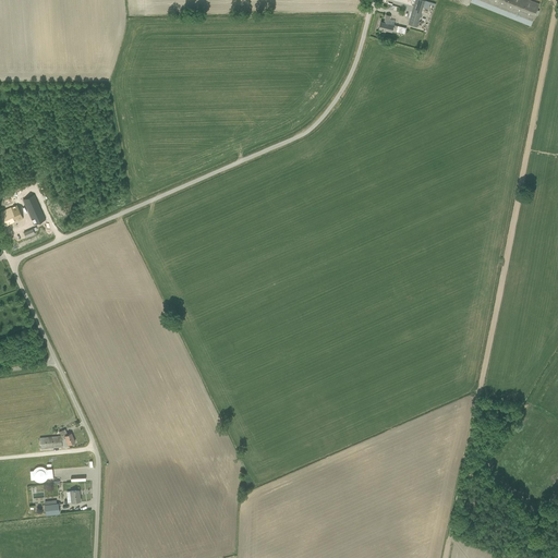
[(423,0),(415,0),(409,24),(416,27),(424,0),(423,0)]
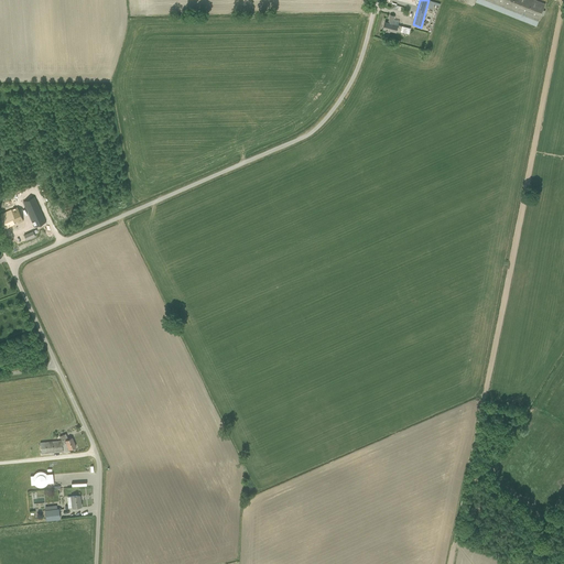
[(484,0),(539,21),(545,4),(534,0),(484,0)]
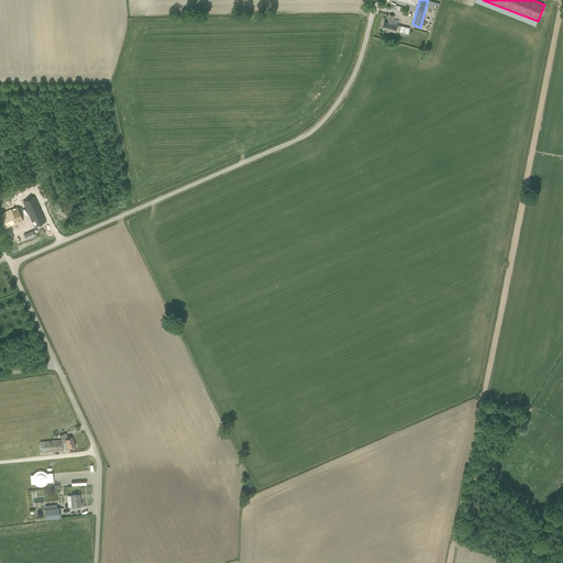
[(383,29),(386,30),(399,33),(400,26),(392,24),(394,17),(389,14),(387,23),(384,22),(383,29)]
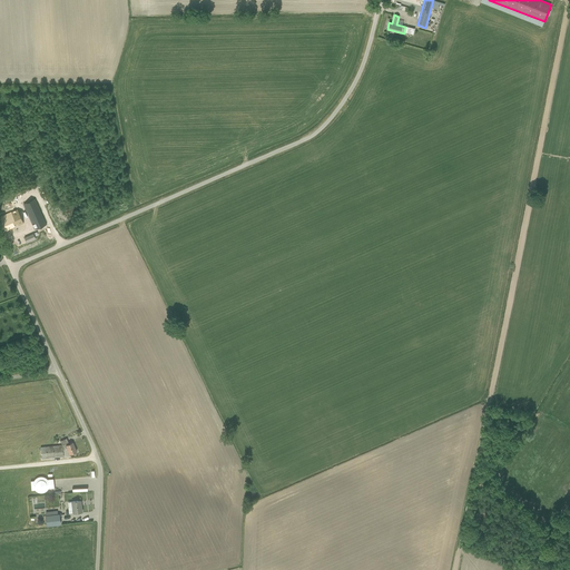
[(23,204),(35,229),(46,224),(35,198),(23,204)]
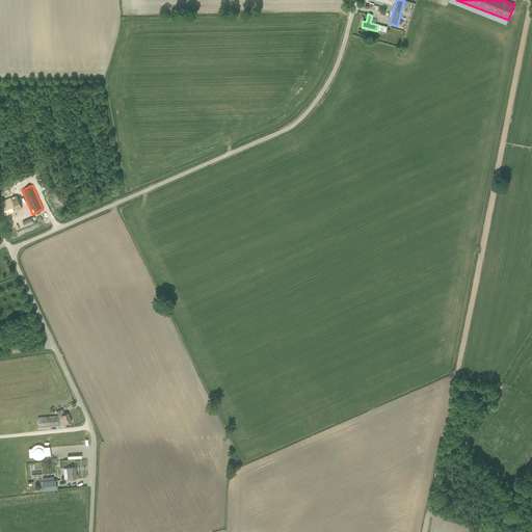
[(5,213),(9,211),(10,212),(14,211),(12,208),(16,207),(17,211),(22,209),(16,195),(10,197),(11,201),(7,203),(6,201),(1,203),(5,213)]
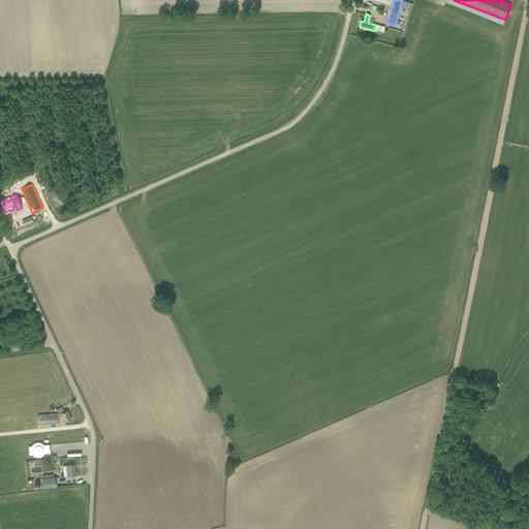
[(31,216),(22,220),(25,225),(33,222),(31,216)]
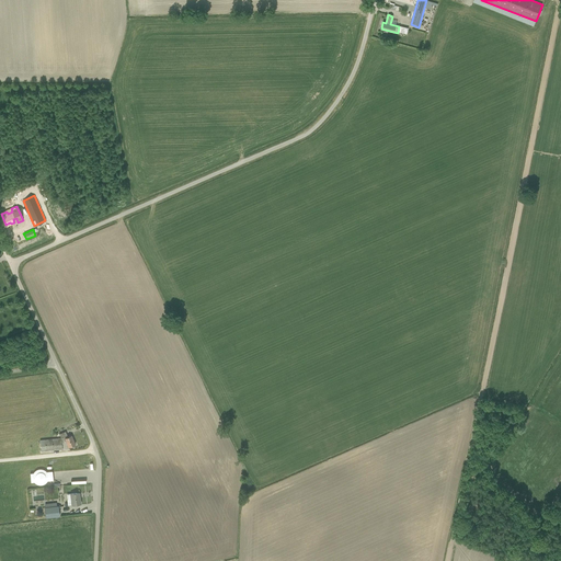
[(39,439),(41,446),(41,451),(63,449),(61,444),(66,442),(68,447),(75,444),(71,435),(68,436),(65,432),(59,434),(61,438),(39,439)]
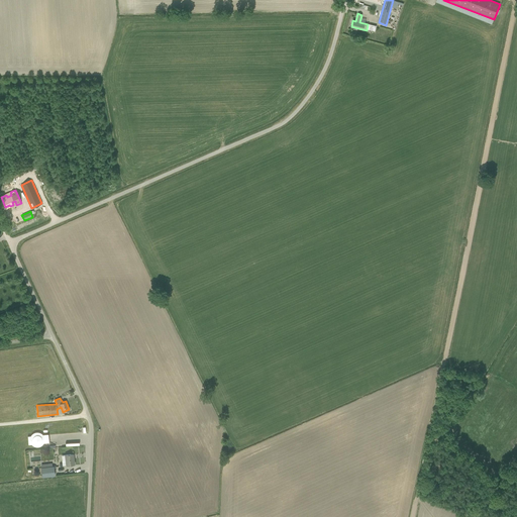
[(73,454),(62,455),(63,466),(74,464),(74,462),(73,454)]
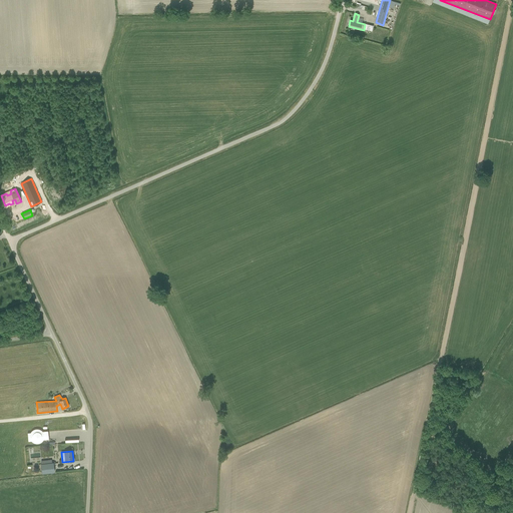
[(41,464),(42,473),(54,471),(54,462),(41,464)]
